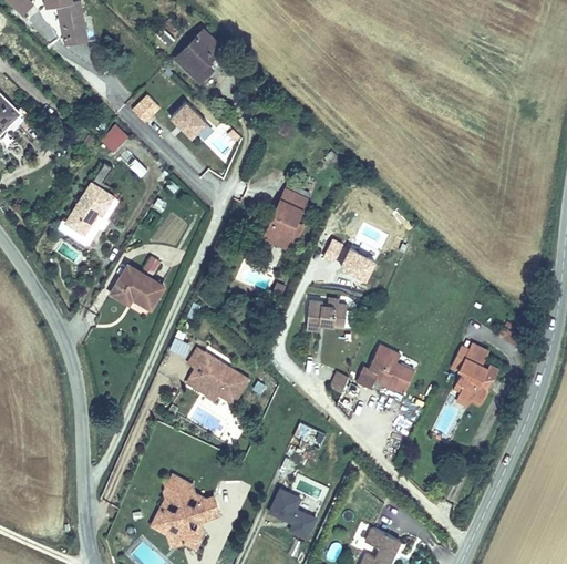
[(1,0),(18,17),(29,4),(23,0),(1,0)]
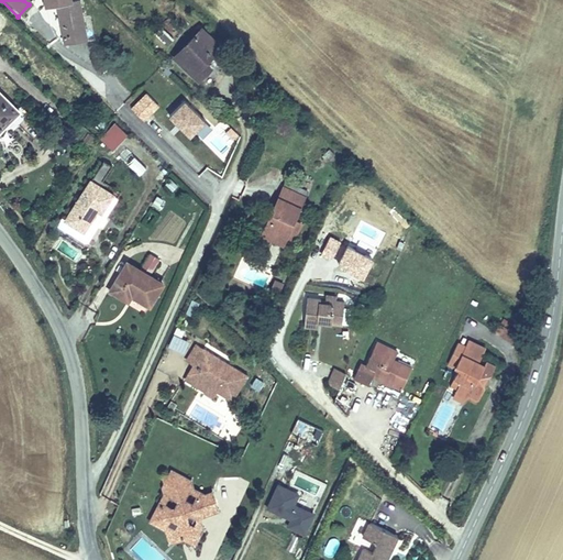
[(68,0),(41,0),(43,8),(53,6),(61,47),(86,42),(77,0),(68,2),(68,0)]
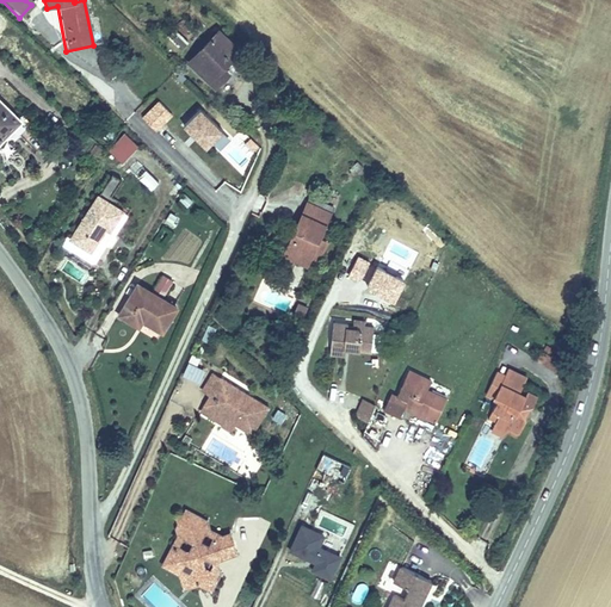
[(185,63),(215,90),(229,74),(222,68),(239,48),(216,28),(185,63)]
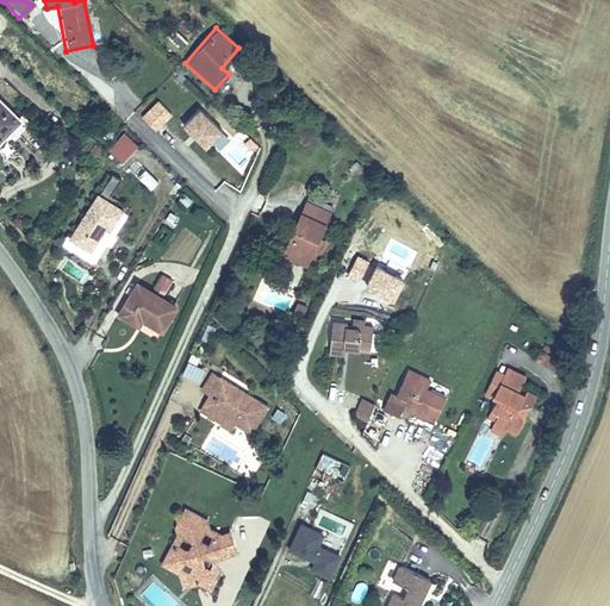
[(166,39),(181,52),(188,43),(174,31),(166,39)]
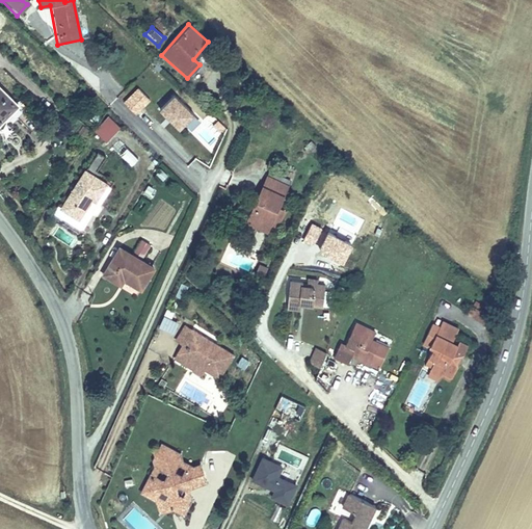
[(0,122),(19,102),(0,85),(0,122)]
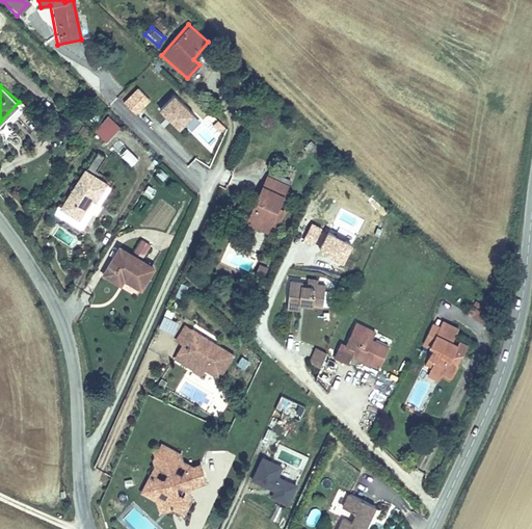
[(180,131),(196,114),(175,94),(158,110),(180,131)]
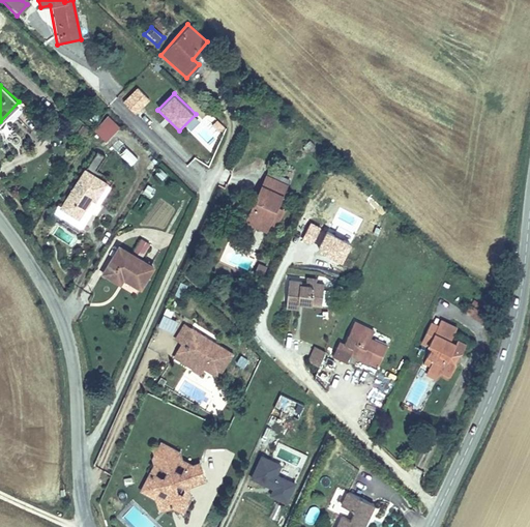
[(106,144),(120,127),(108,116),(93,133),(106,144)]
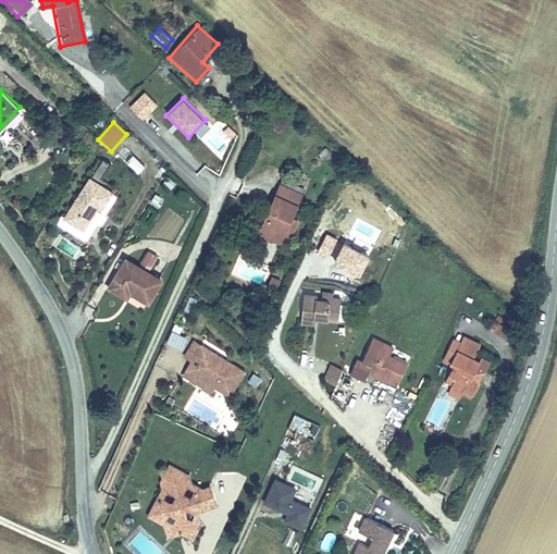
[(137,176),(145,168),(125,149),(118,157),(137,176)]
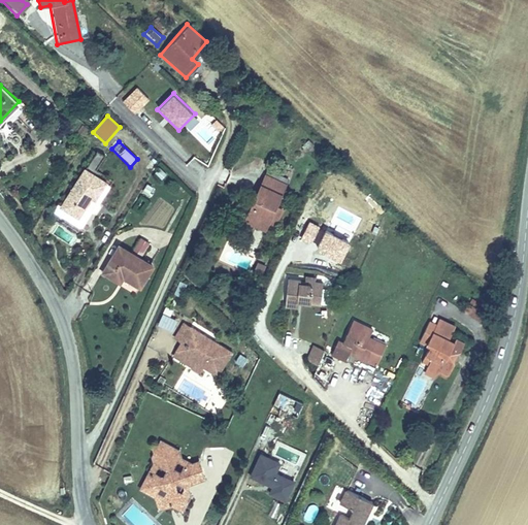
[(92,167),(98,170),(105,157),(99,154),(92,167)]
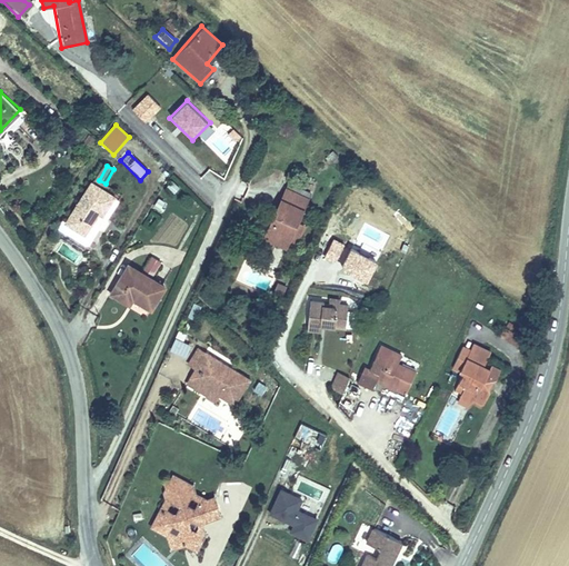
[(85,179),(60,220),(79,231),(91,212),(89,211),(91,208),(97,211),(108,192),(85,179)]
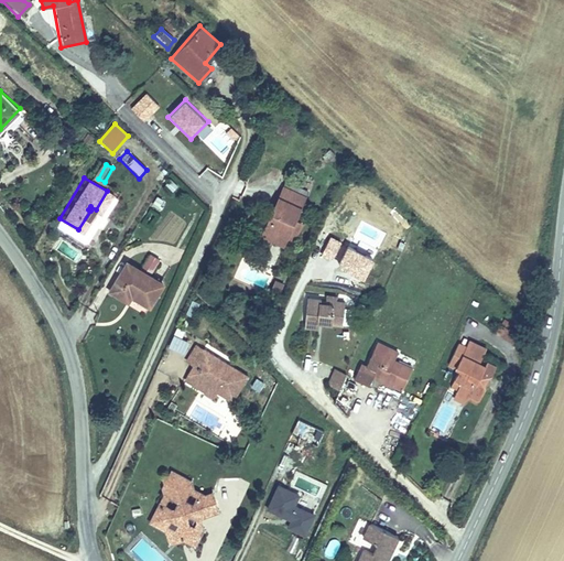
[(237,181),(234,200),(242,201),(246,182),(237,181)]
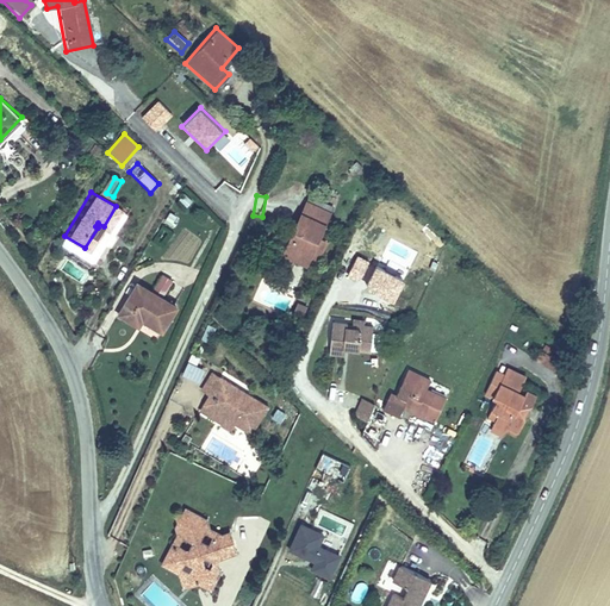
[(304,195),(281,248),(305,258),(307,254),(316,235),(328,207),(304,195)]
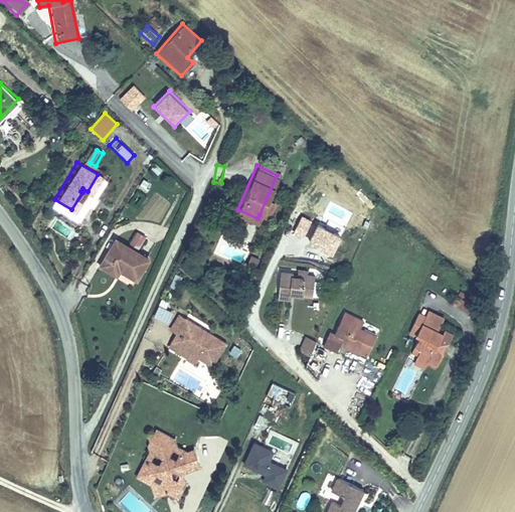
[(52,197),(48,205),(56,210),(57,209),(74,219),(84,202),(88,204),(94,195),(92,193),(102,177),(98,174),(88,191),(82,188),(80,191),(82,192),(71,209),(54,199),(52,197)]
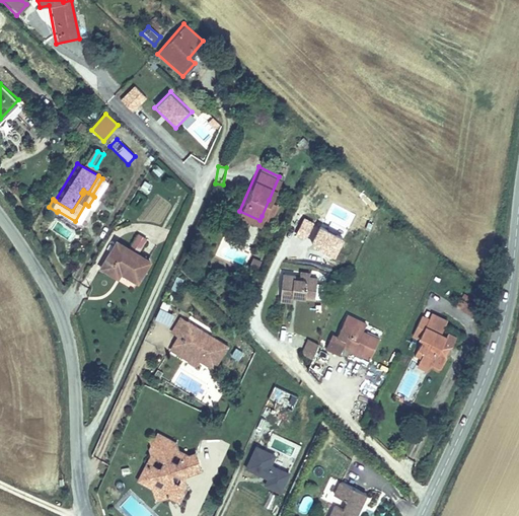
[(130,207),(139,213),(147,201),(138,195),(130,207)]
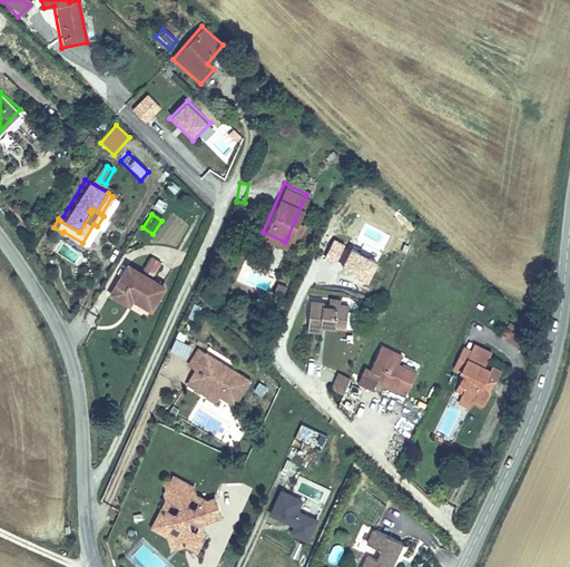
[(303,222),(295,220),(287,237),(294,241),(303,222)]
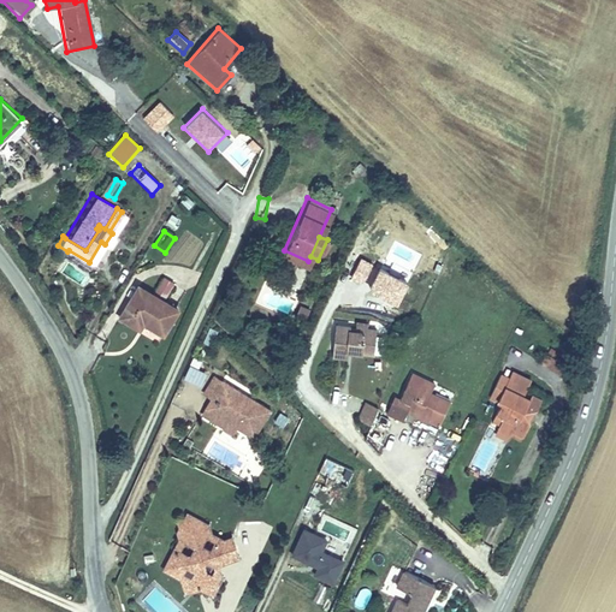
[(308,261),(284,250),(280,259),(304,271),(308,261)]
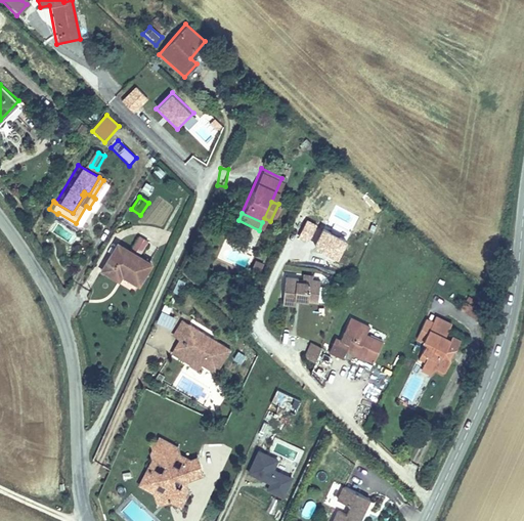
[(50,235),(72,246),(77,235),(55,226),(50,235)]
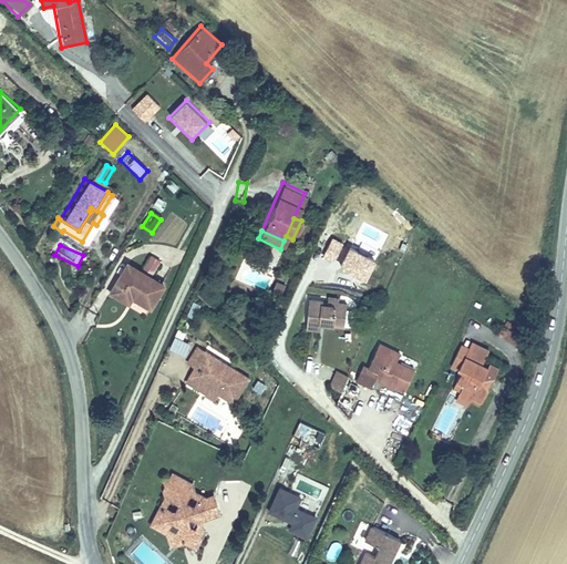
[(144,268),(155,274),(162,263),(151,257),(144,268)]
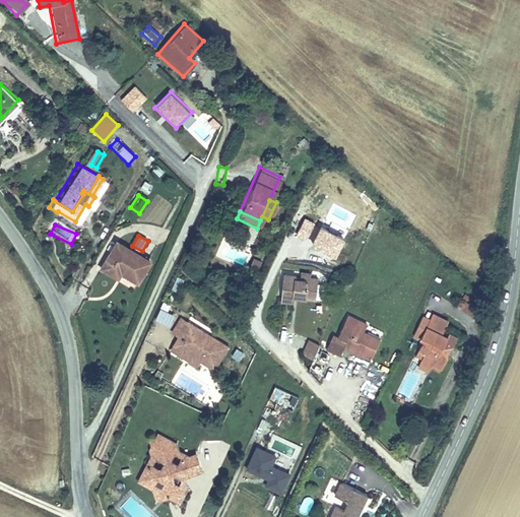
[(120,267),(137,276),(146,257),(116,240),(101,266),(115,274),(120,267)]
